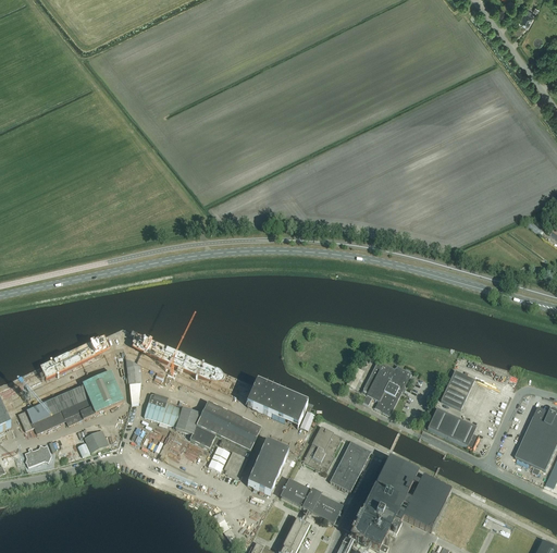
[(519,19),(528,23),(533,13),(530,11),(532,9),(527,5),(524,8),(519,19)]
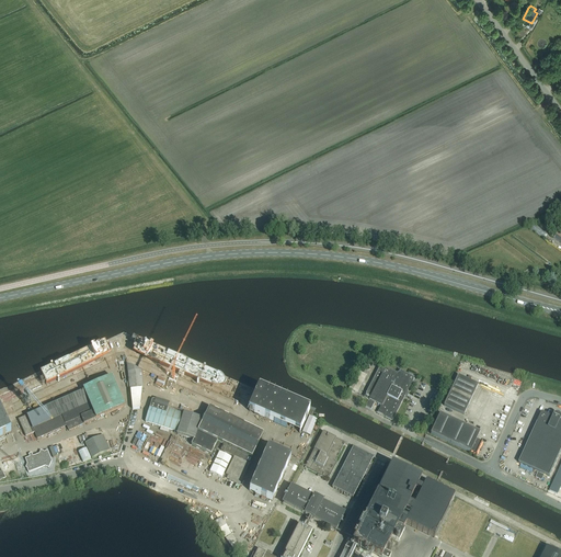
[(535,219),(531,225),(544,235),(548,229),(535,219)]
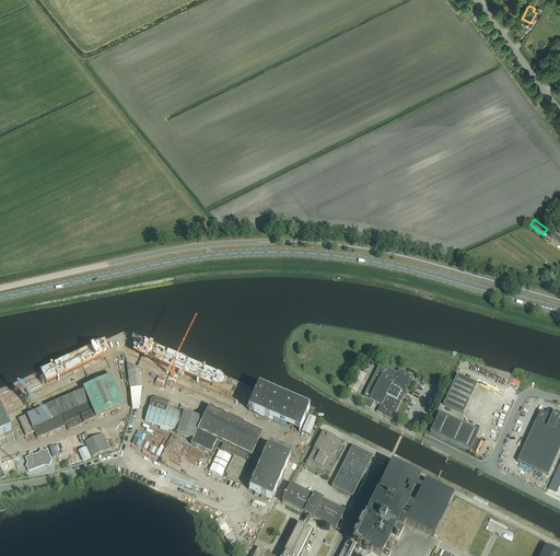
[(120,367),(126,366),(125,359),(123,359),(123,357),(126,356),(124,346),(116,347),(120,367)]
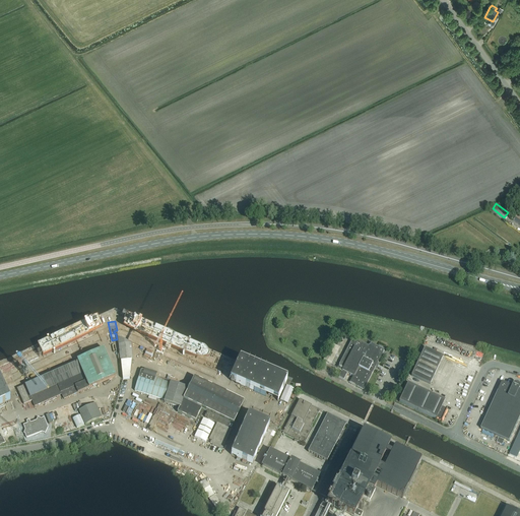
[(133,357),(131,339),(118,333),(119,345),(120,358),(121,358),(131,357),(133,357)]
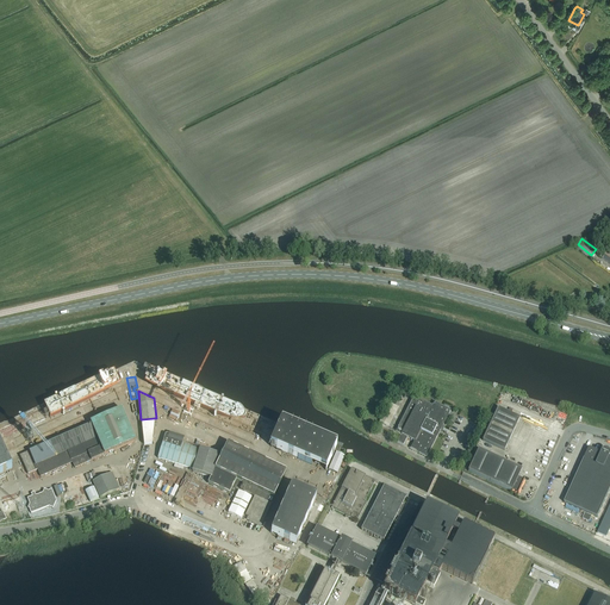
[(415,436),(411,444),(427,451),(450,406),(435,398),(433,401),(414,392),(396,426),(404,431),(404,432),(400,431),(397,437),(403,441),(408,432),(415,436)]
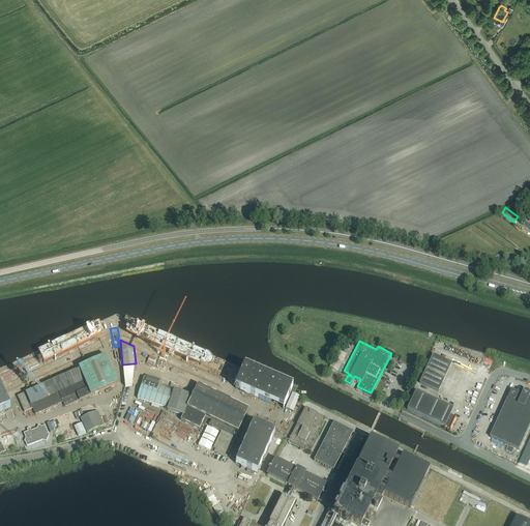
[(337,347),(329,363),(337,368),(346,351),(337,347)]
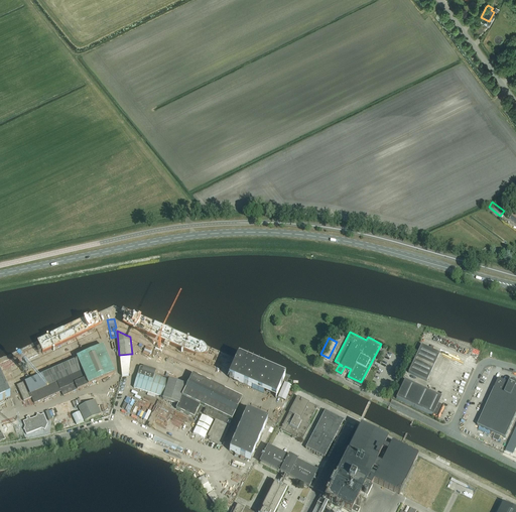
[(421,342),(408,369),(426,378),(439,350),(421,342)]
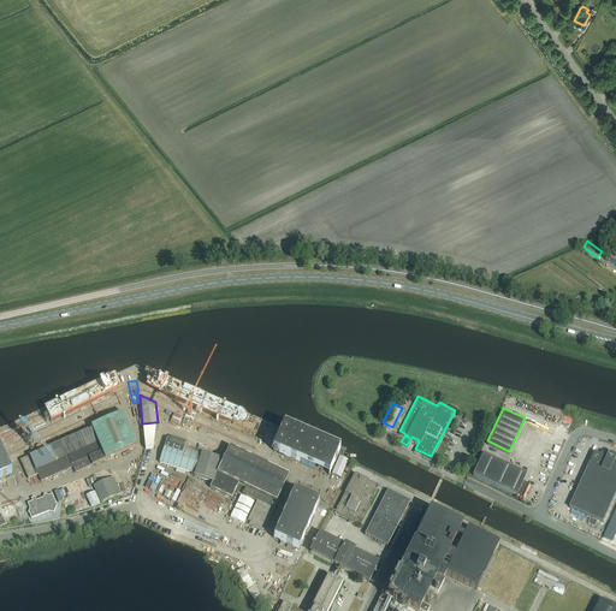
[(92,422),(93,425),(30,452),(35,464),(34,466),(28,452),(19,456),(28,474),(37,470),(41,476),(73,463),(76,468),(137,442),(123,409),(92,422)]
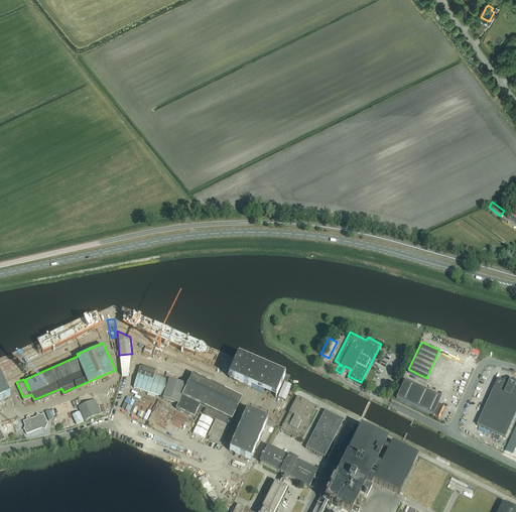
[(275,394),(283,378),(286,379),(288,374),(238,353),(237,355),(228,374),(275,394)]
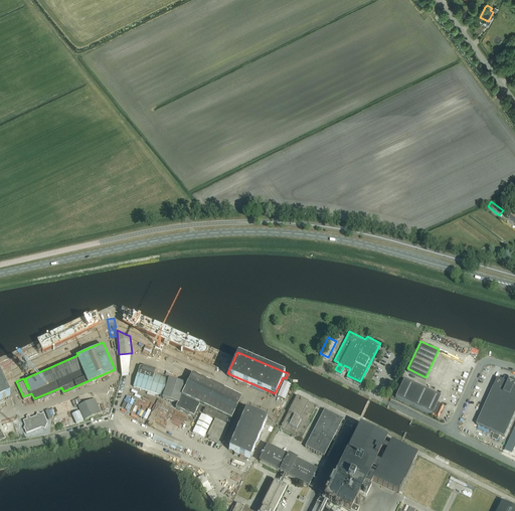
[(120,354),(122,372),(128,371),(130,353),(120,354)]
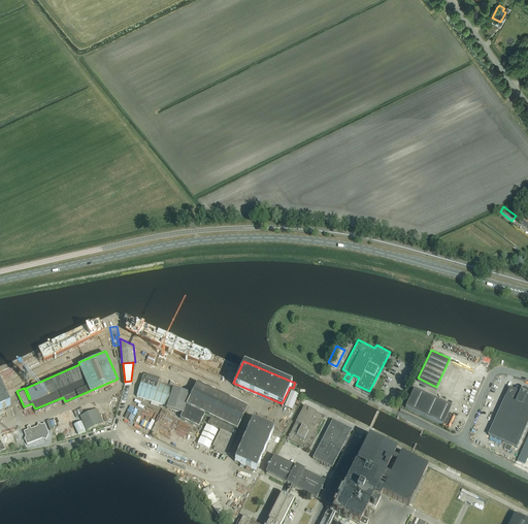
[(221,426),(223,420),(233,398),(197,380),(192,391),(158,380),(159,375),(146,371),(146,372),(144,372),(142,373),(136,393),(167,403),(166,404),(183,410),(180,415),(198,424),(201,425),(207,413),(210,414),(213,416),(210,421),(221,426)]
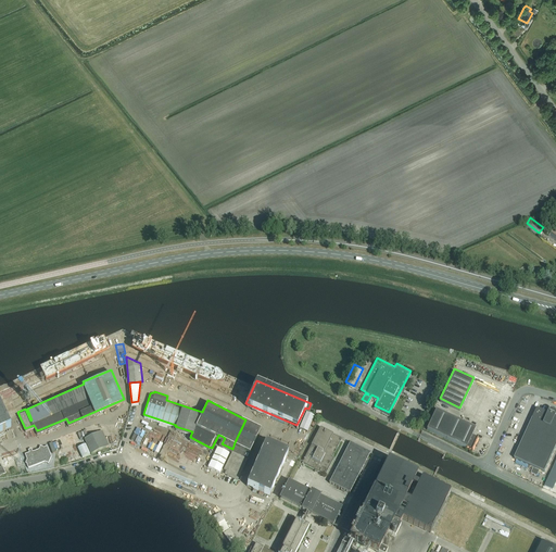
[(0,428),(11,424),(0,400),(0,428)]
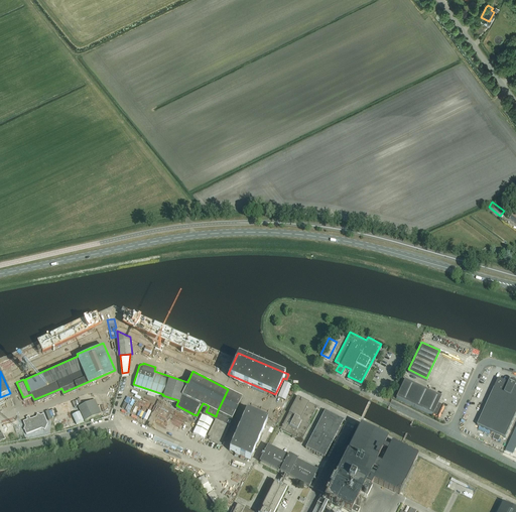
[(515,383),(515,382),(515,381),(515,380),(515,379),(514,379),(514,378),(513,378),(512,378),(512,379),(511,379),(511,380),(510,381),(499,376),(478,422),(506,434),(515,411),(515,383)]
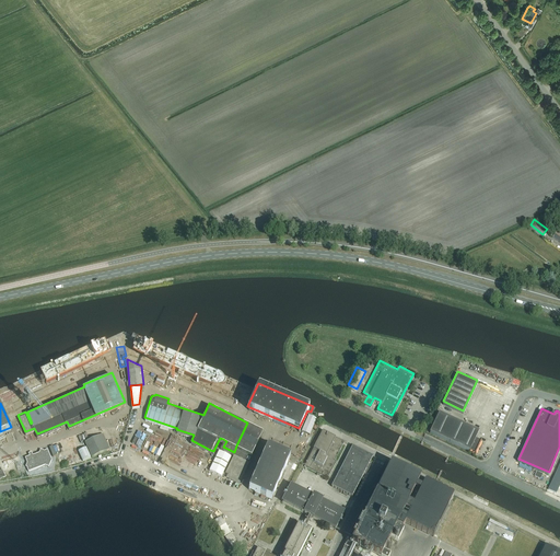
[(440,409),(430,429),(469,448),(470,448),(475,450),(475,451),(476,451),(481,438),(480,438),(476,436),(479,428),(440,409)]
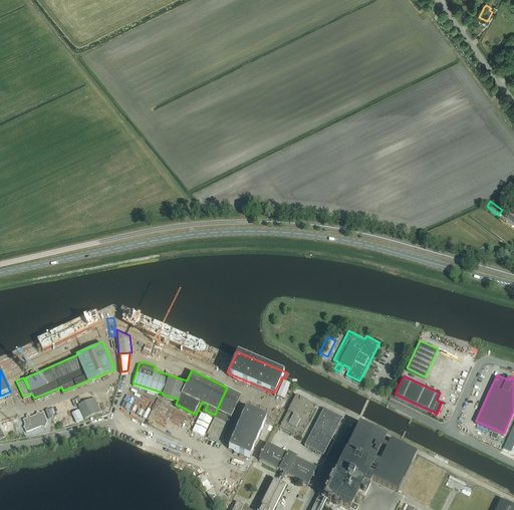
[(217,409),(215,415),(207,430),(209,432),(208,436),(219,442),(229,421),(228,421),(241,394),(227,388),(217,409)]
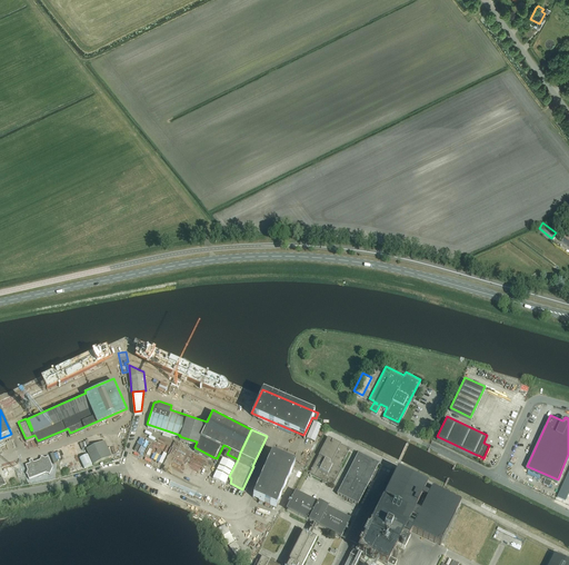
[(349,446),(327,435),(308,472),(332,484),(341,466),(339,465),(349,446)]
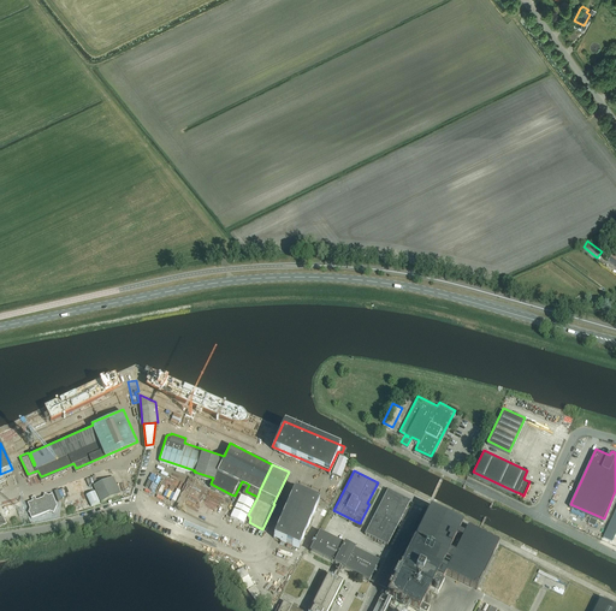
[(113,473),(93,482),(101,499),(120,490),(113,473)]
